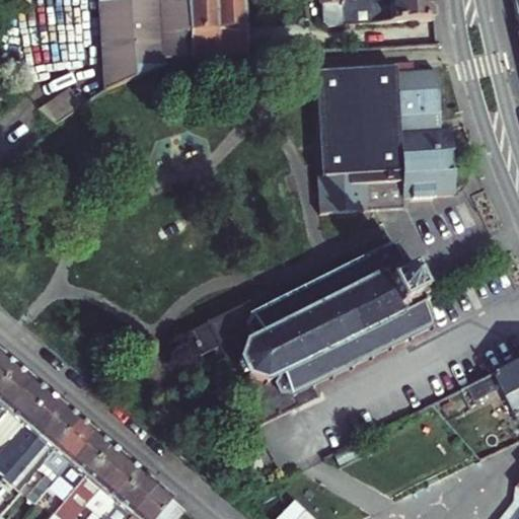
[(184,58),(268,55),(266,0),(96,0),(103,91),(114,84),(184,58)]
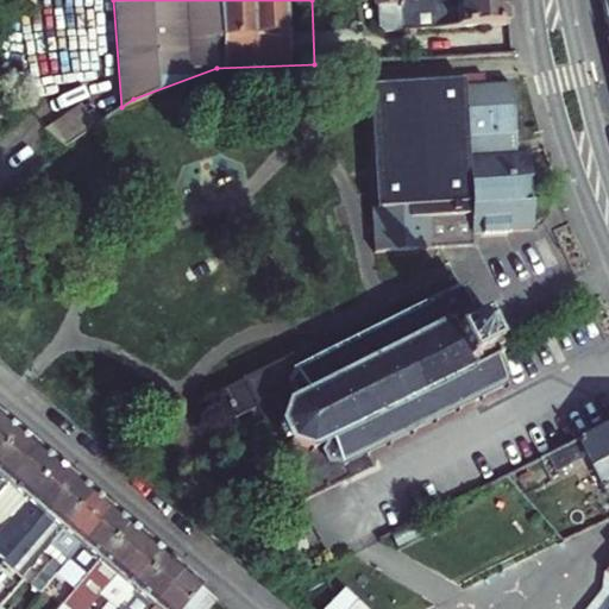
[(372,0),(376,6),(375,6),(375,26),(383,33),(506,25),(503,0),(372,0)]
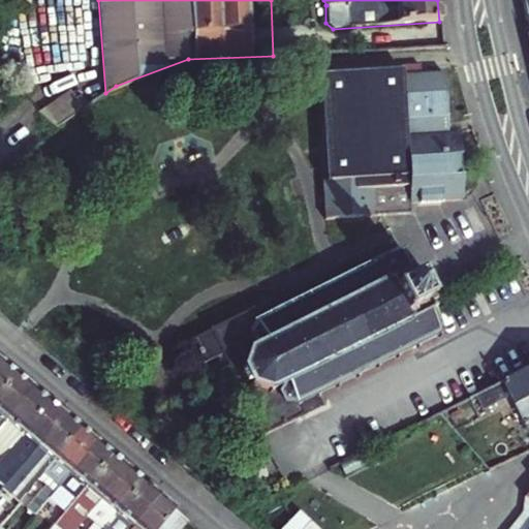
[(528,0),(520,0),(528,37),(528,0)]
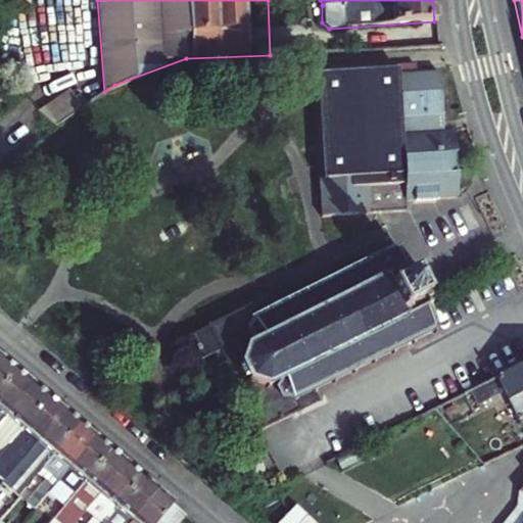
[(442,134),(438,73),(331,80),(329,75),(315,76),(321,180),(318,180),(321,217),(407,211),(406,203),(449,199),(457,197),(454,133),(442,134)]
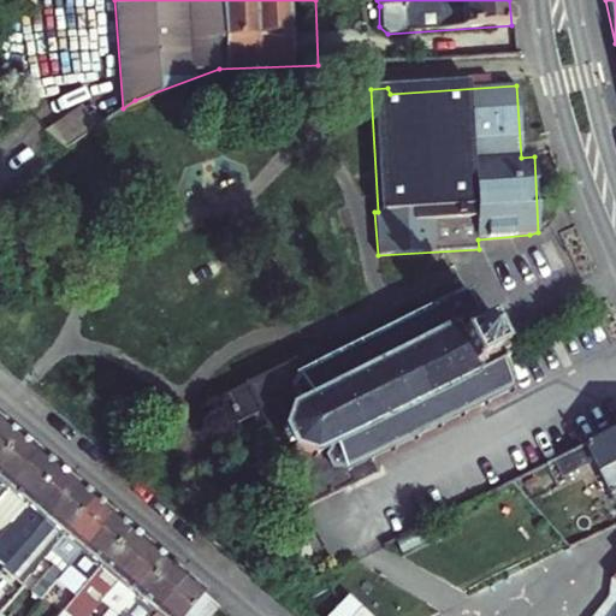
[(318,351),(231,391),(244,420),(254,415),(264,432),(270,430),(307,508),(377,474),(371,461),(515,390),(467,294),(324,362),(318,351)]
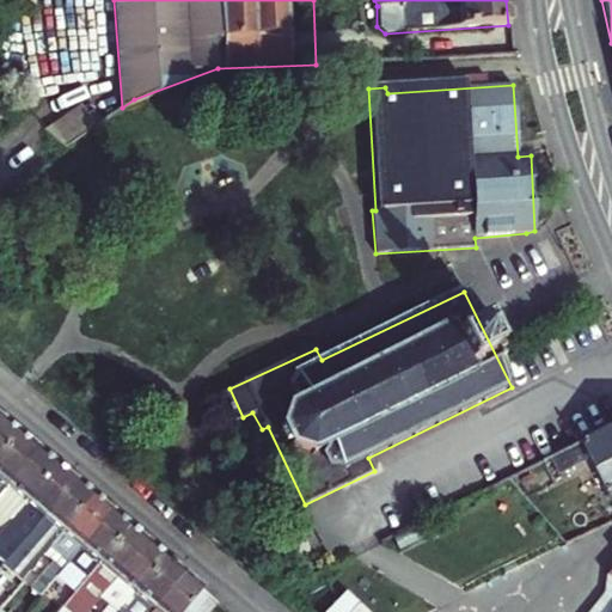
[(230,423),(243,417),(230,389),(215,395),(230,423)]
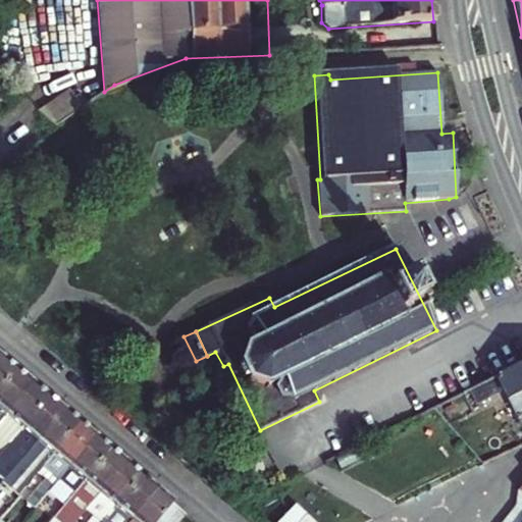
[(0,388),(16,370),(0,357),(0,388)]
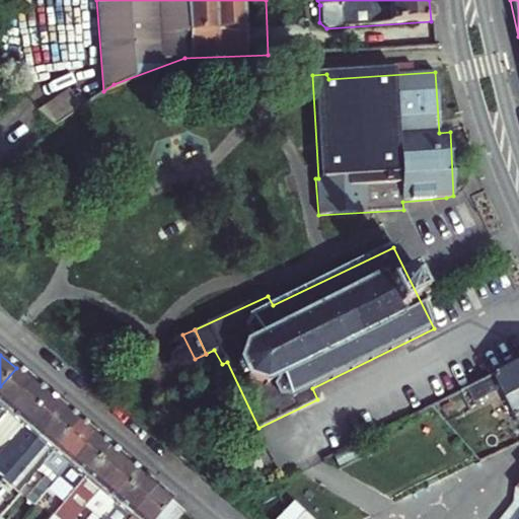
[(501,386),(515,418),(518,415),(518,359),(466,385),(475,402),(495,393),(501,386)]
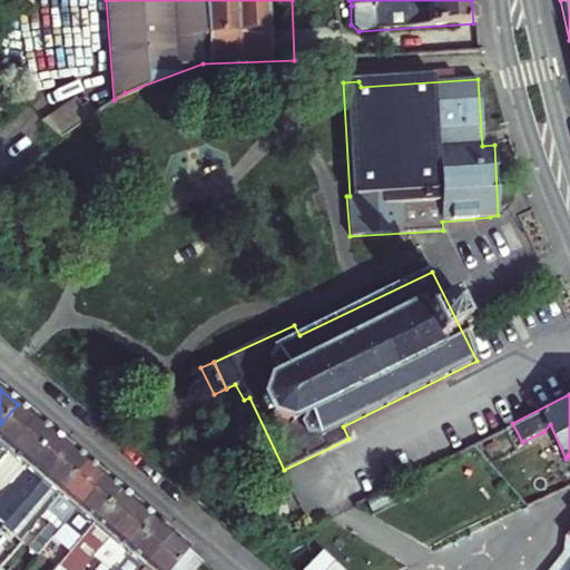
[(0,460),(35,419),(18,404),(0,424),(0,460)]
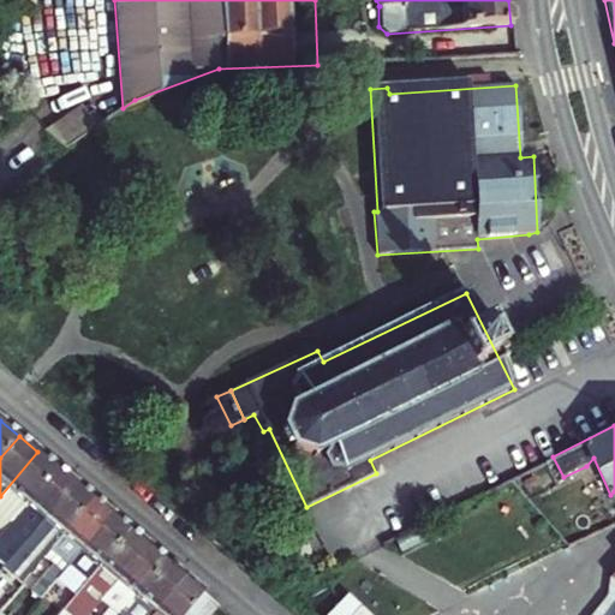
[(57,467),(37,452),(0,496),(0,513),(11,523),(57,467)]
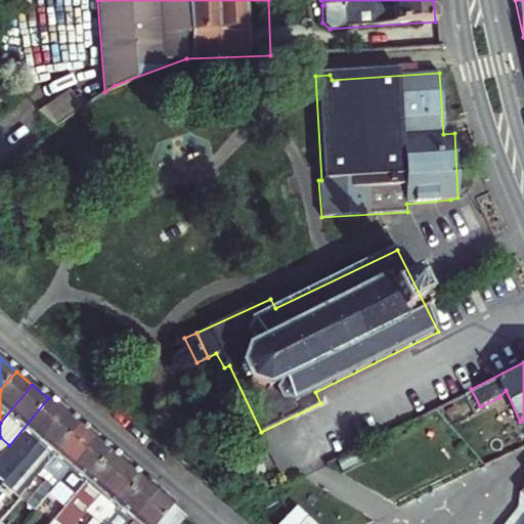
[(48,398),(9,445),(0,454),(0,483),(2,485),(63,411),(48,398)]
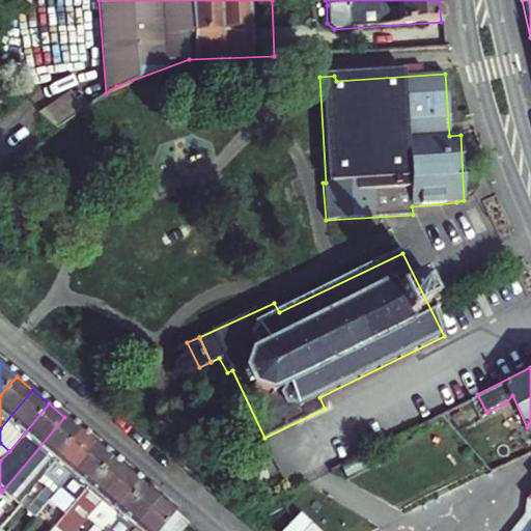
[(31,470),(39,477),(80,429),(64,417),(2,492),(8,497),(31,470)]
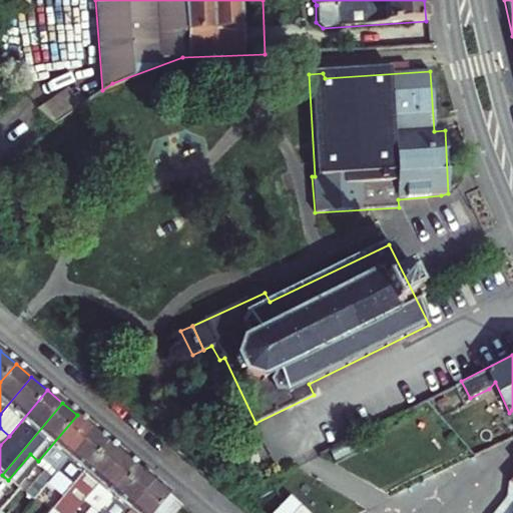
[(44,485),(92,428),(77,415),(38,461),(17,485),(32,498),(44,485)]
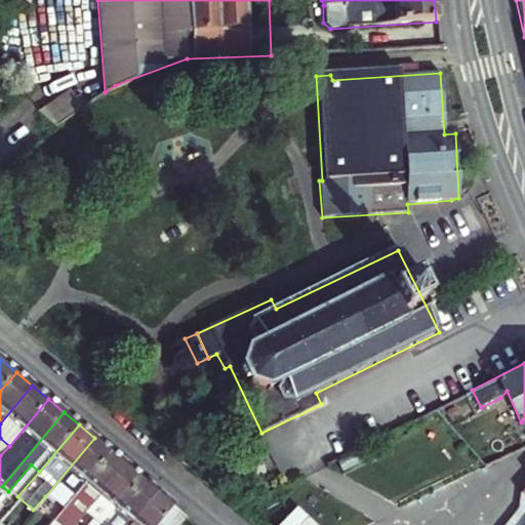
[(45,496),(62,510),(111,452),(94,438),(45,496)]
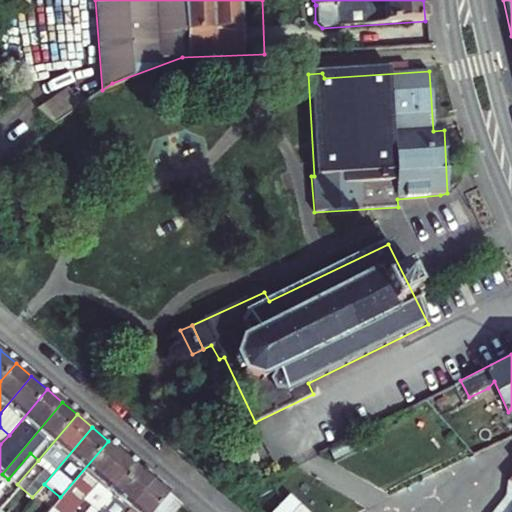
[(74,511),(85,499),(124,454),(108,441),(60,497),(53,506),(59,511),(74,511)]
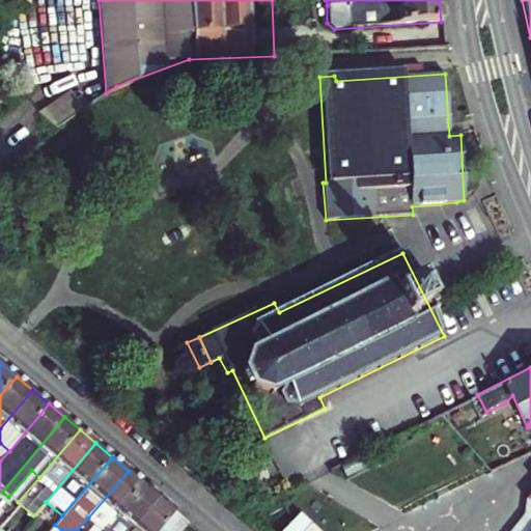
[(103,530),(105,530),(118,513),(144,483),(129,471),(88,518),(95,523),(88,530),(103,530)]
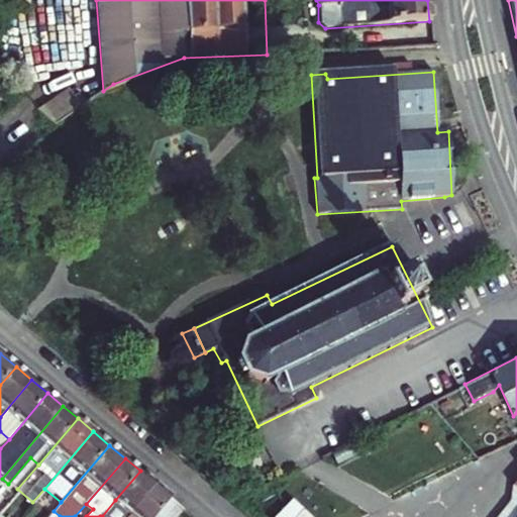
[(128,516),(157,485),(140,471),(115,500),(102,516),(100,516),(128,516)]
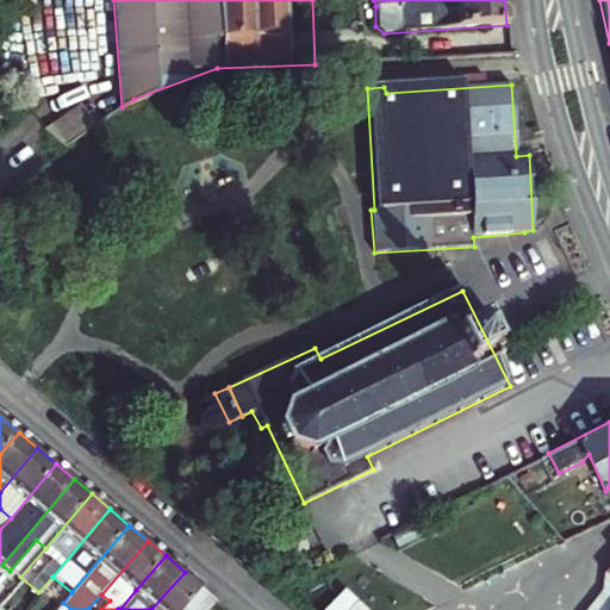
[(184,609),(204,587),(185,572),(151,609),(184,609)]
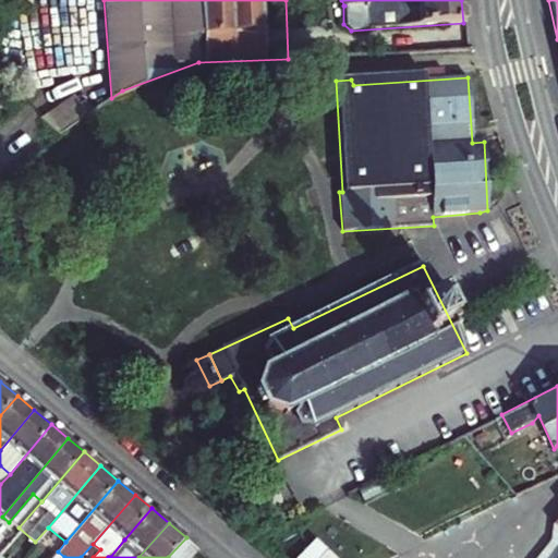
[(192,557),(199,549),(186,537),(168,557),(192,557)]
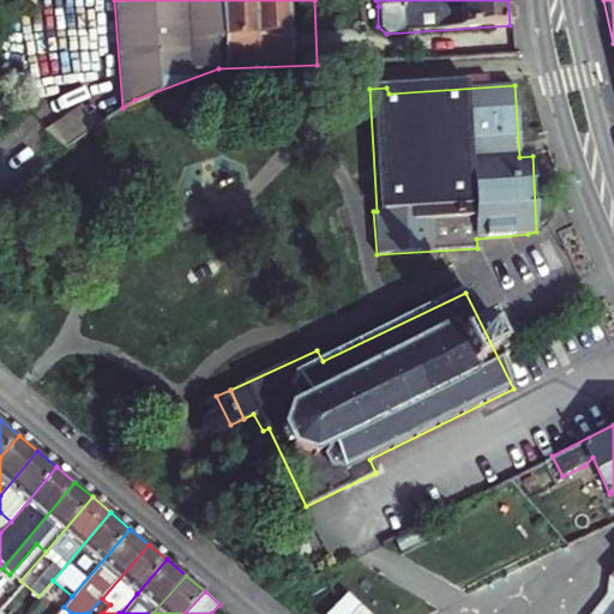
[(613,613),(613,595),(608,591),(590,613),(613,613)]
